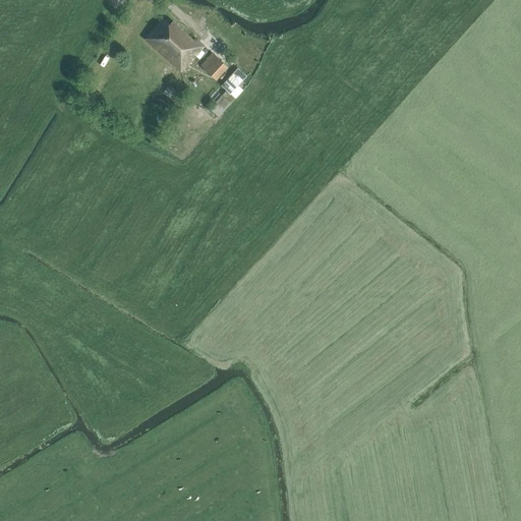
[(145,40),(181,72),(205,46),(196,39),(195,41),(184,31),(173,20),(170,24),(163,18),(145,40)]
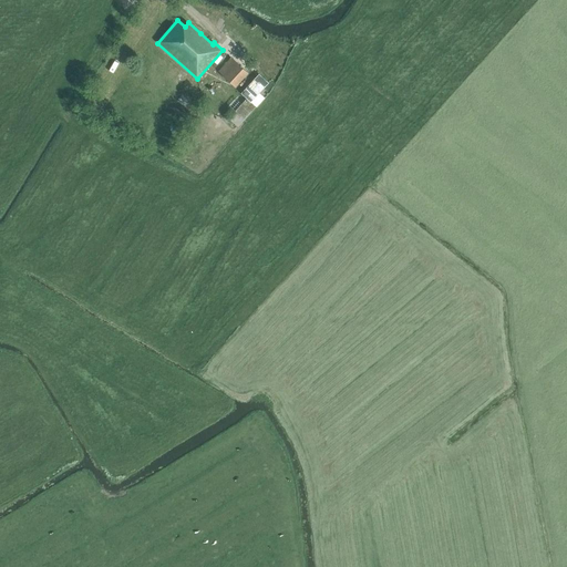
[(247,72),(232,58),(219,71),(235,86),(247,72)]
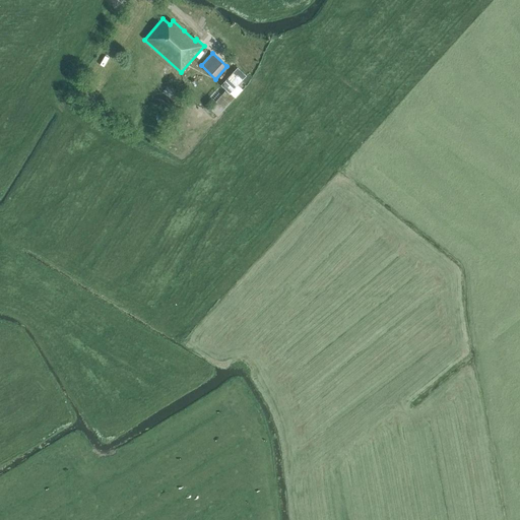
[(222,83),(234,71),(229,67),(217,79),(222,83)]
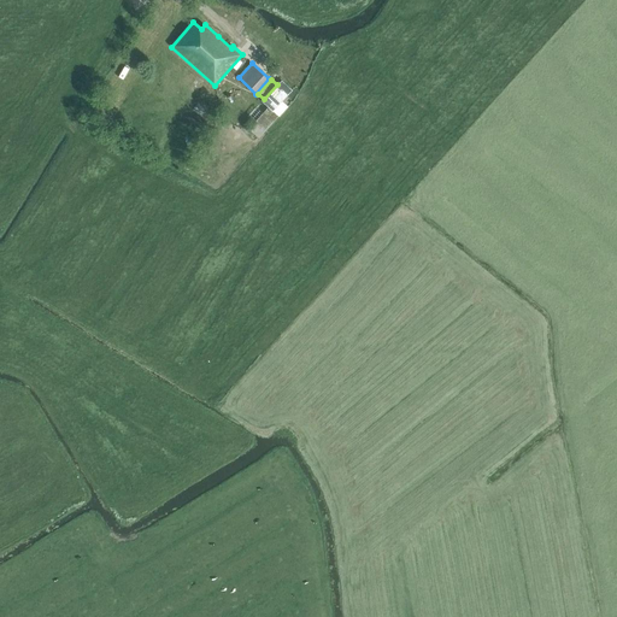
[(274,111),(282,101),(292,90),(282,80),(262,101),(272,111),(274,111)]
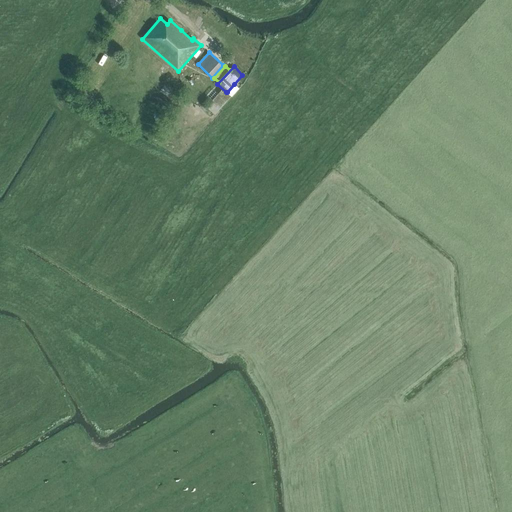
[(230,97),(223,90),(207,108),(215,115),(230,97)]
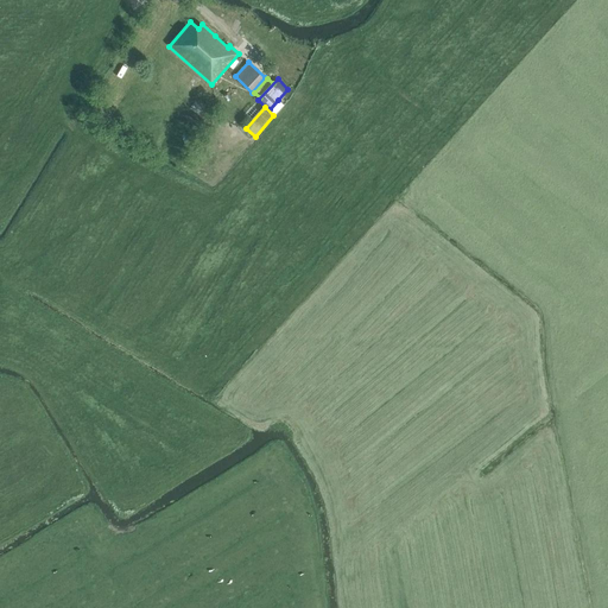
All buildings are outlined.
